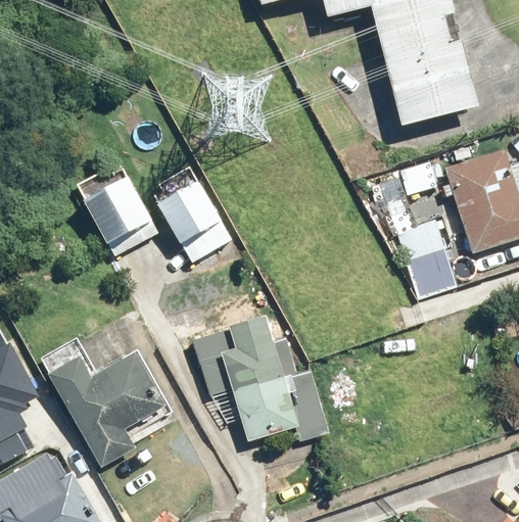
[(260,0),(264,14),(318,0),(371,0),(405,126),(478,106),(450,0),(260,0)]
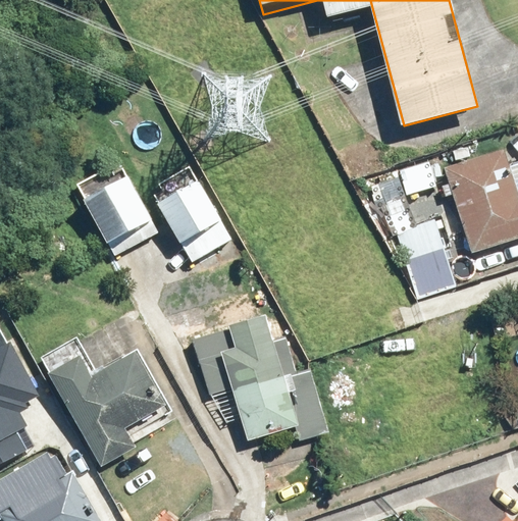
[(449,169),(474,251),(517,237),(517,189),(507,152),(449,169)]
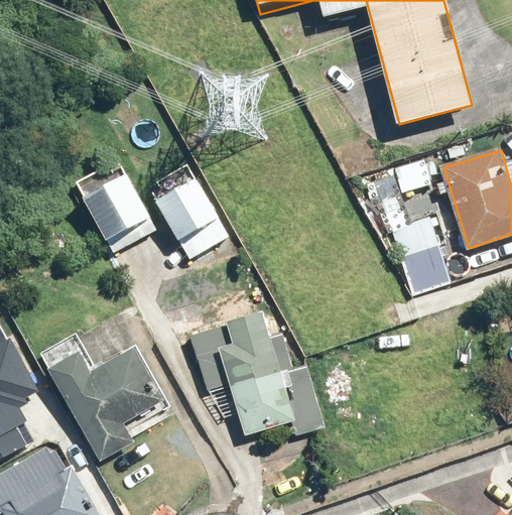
[(127,175),(83,200),(106,241),(150,216),(127,175)]
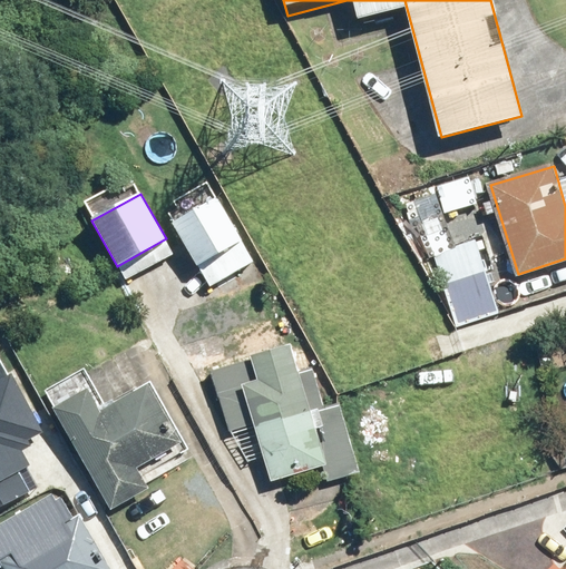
[(221,196),(173,225),(195,261),(243,233),(221,196)]
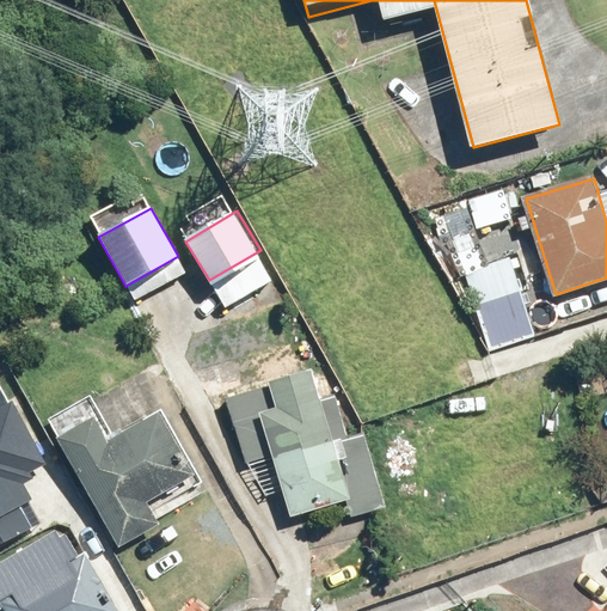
[(288,517),(349,499),(312,372),(224,398),(243,465),(270,457),(288,517)]
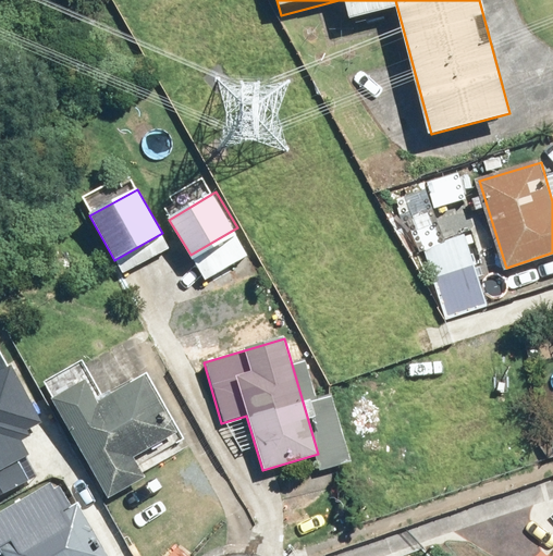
[(0,485),(54,456),(0,355),(0,485)]
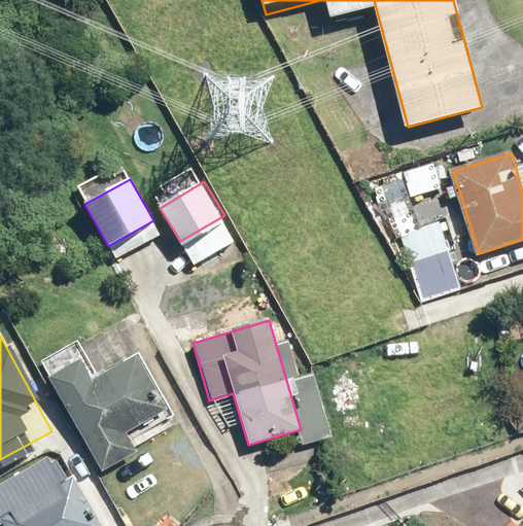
[(50,375),(103,471),(137,453),(127,434),(168,412),(136,353),(95,376),(84,356),(50,375)]
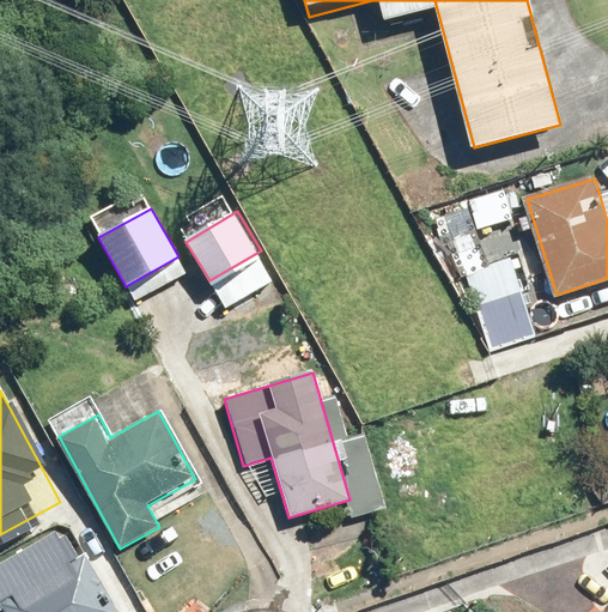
[(114,611),(85,559),(0,606),(2,611),(114,611)]
